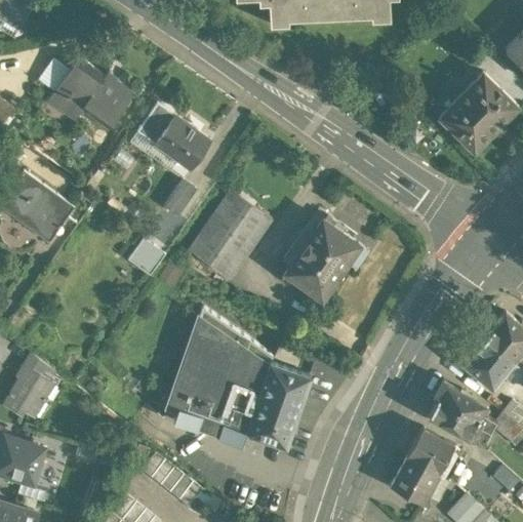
[(0,0),(0,17),(6,22),(8,17),(23,25),(34,6),(23,0),(0,0)]
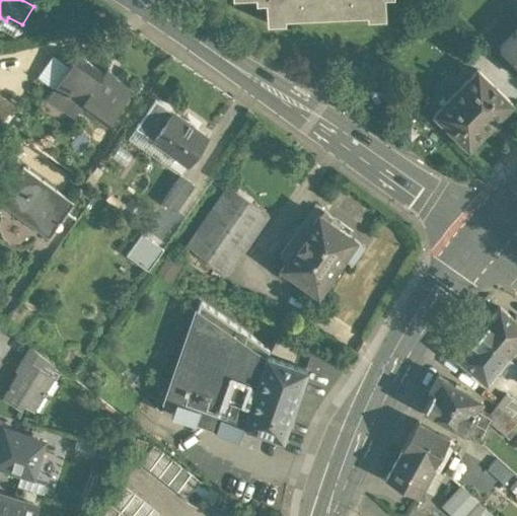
[(232,0),(233,2),(256,1),(256,8),(268,7),(269,30),(286,29),(286,23),(368,18),(368,23),(387,22),(386,1),(394,1),(394,0),(232,0)]
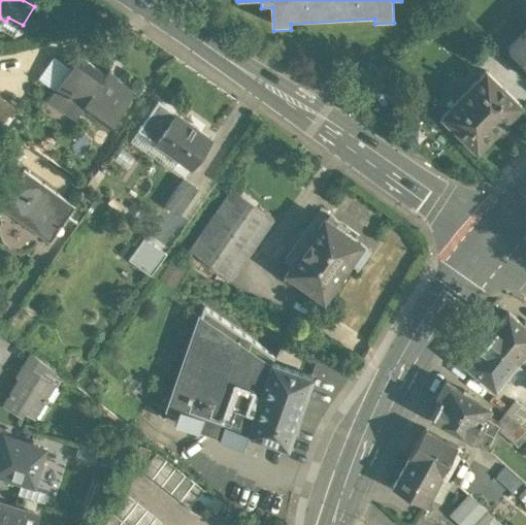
[(525,34),(510,51),(525,66),(525,34)]
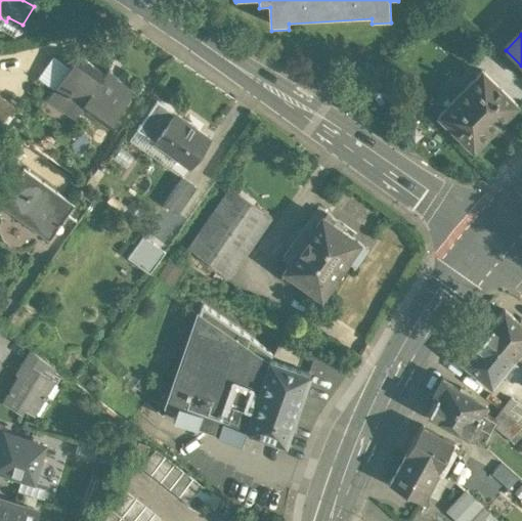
[(133,95),(80,57),(67,77),(74,82),(57,104),(78,119),(83,111),(110,130),(133,95)]
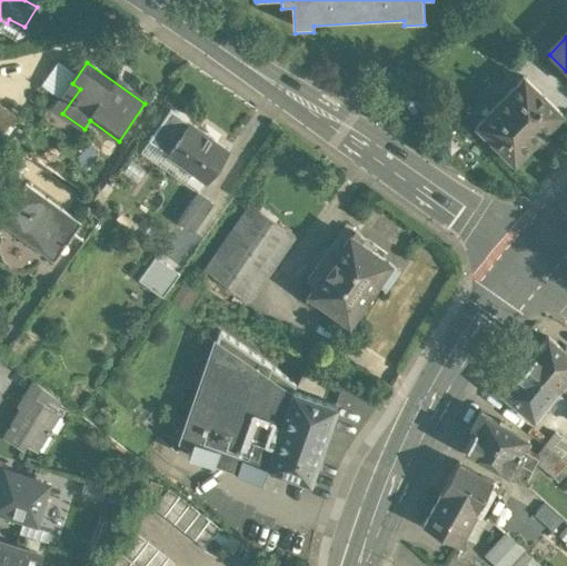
[(525,79),(478,129),(516,166),(563,116),(525,79)]
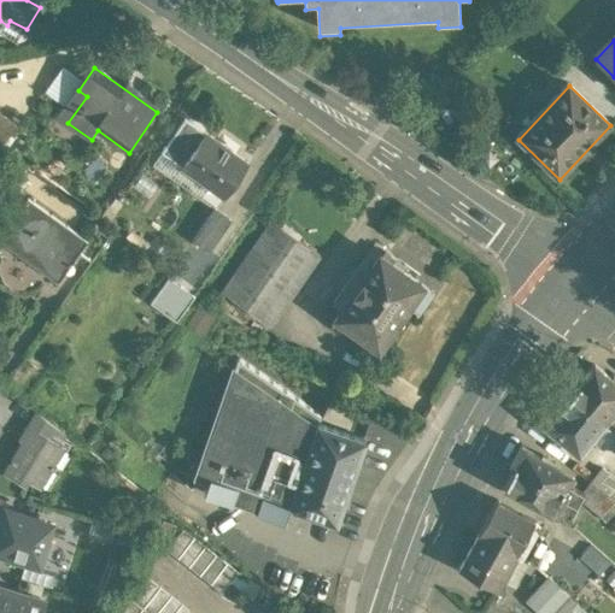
[(21,129),(0,113),(0,149),(4,153),(21,129)]
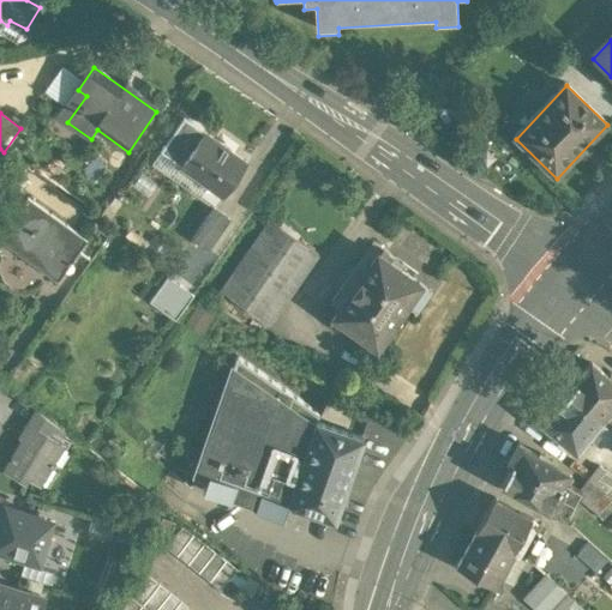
[(204,136),(185,122),(162,153),(183,168),(204,136)]
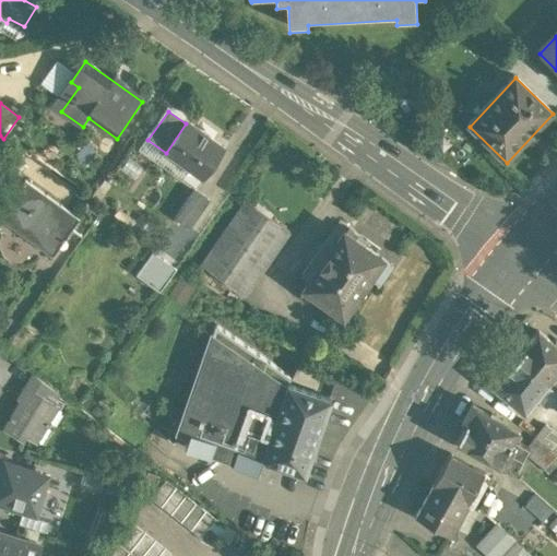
[(226,151),(187,123),(186,123),(166,153),(165,154),(204,182),(226,151)]
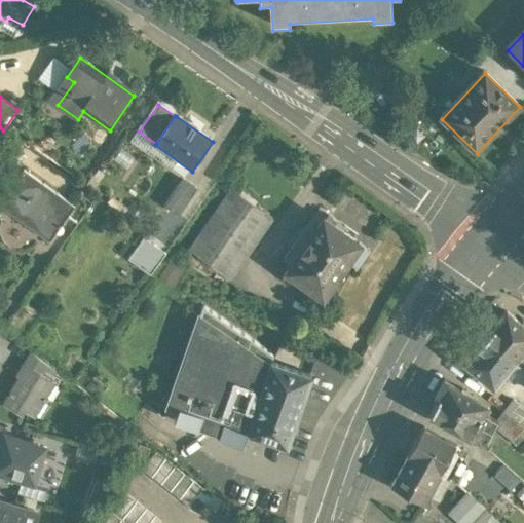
[(76,206),(26,171),(16,183),(13,181),(7,189),(10,192),(0,207),(50,241),(76,206)]
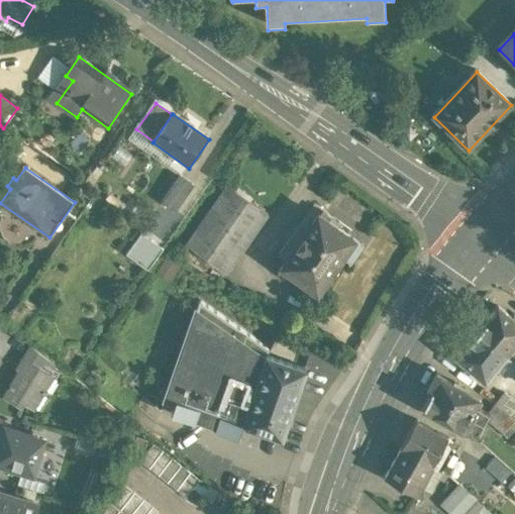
[(182,178),(164,204),(176,213),(195,187),(182,178)]
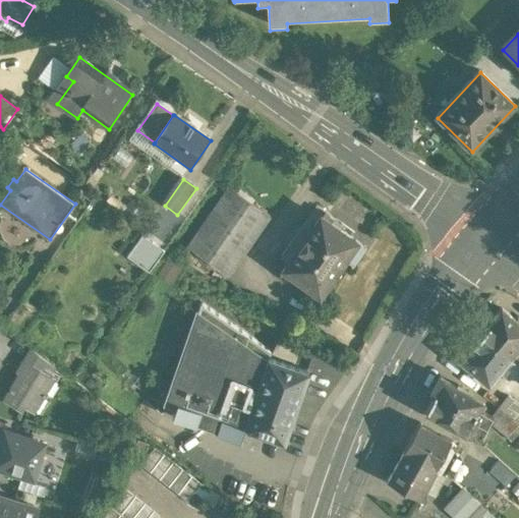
[(229,190),(188,250),(230,279),(272,219),(229,190)]
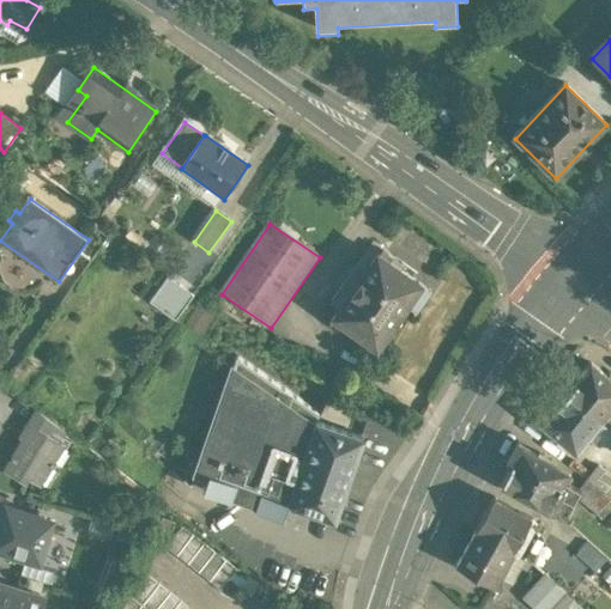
[(364,259),(354,273),(352,273),(342,288),(342,290),(332,304),(340,310),(334,318),(339,322),(340,328),(344,330),(351,330),(376,347),(392,326),(394,327),(399,324),(403,321),(405,316),(405,311),(405,308),(418,287),(399,273),(403,267),(382,253),(379,259),(376,257),(373,265),(364,259)]
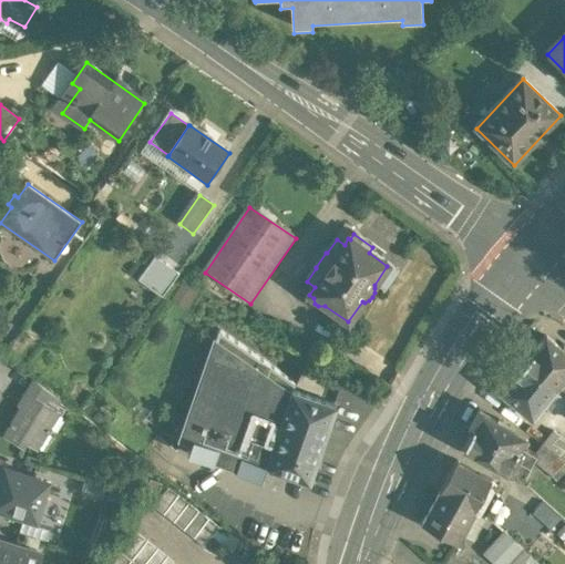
[(180,275),(156,259),(140,283),(163,298),(180,275)]
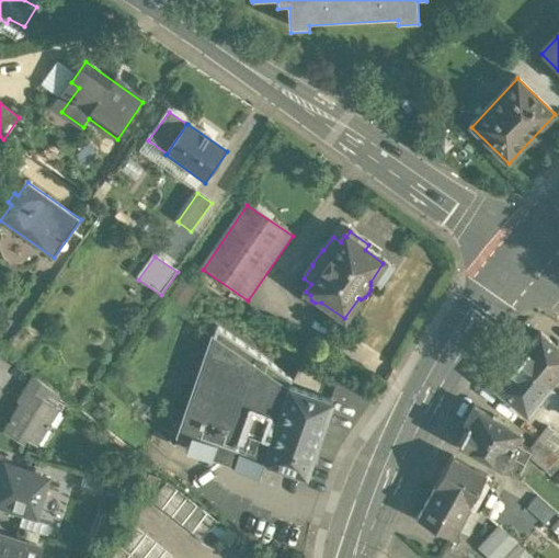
[(383,288),(395,271),(383,263),(371,282),(383,288)]
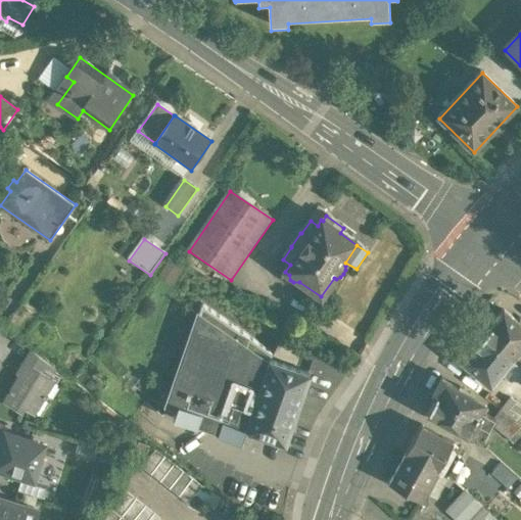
[(273,357),(203,310),(170,406),(211,421),(246,433),(246,432),(271,364),(273,357)]
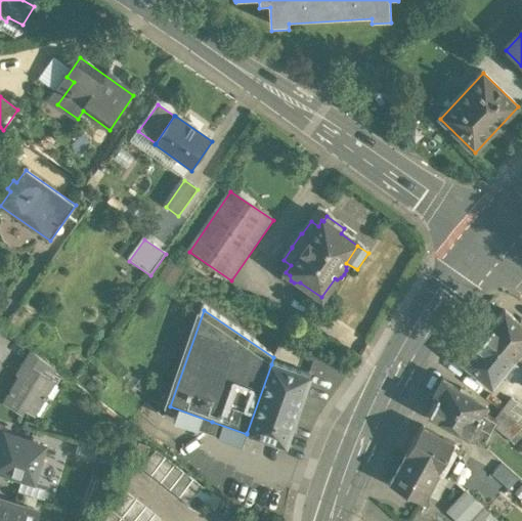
[(521,326),(505,312),(486,336),(485,336),(484,338),(513,361),(521,351),(521,326)]
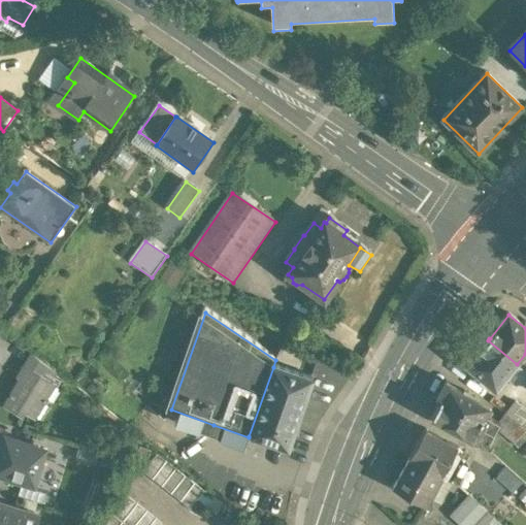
[(289,339),(276,368),(299,375),(307,352),(289,339)]
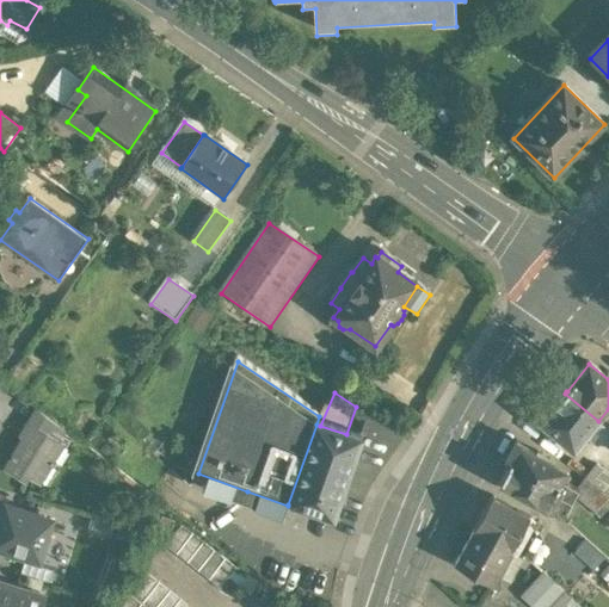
[(598,421),(565,394),(563,396),(541,423),(574,451),(586,437),(598,421)]
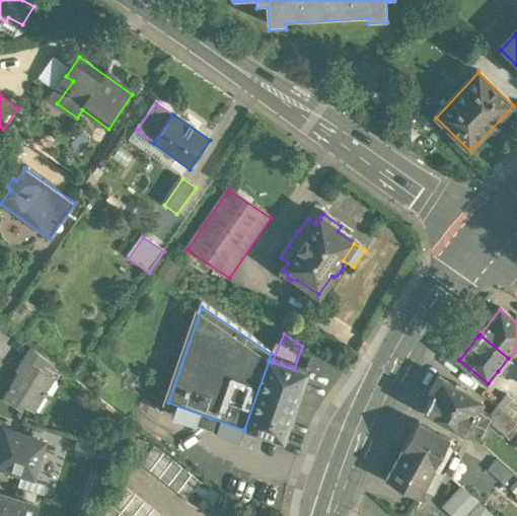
[(53,363),(33,348),(26,360),(28,361),(29,360),(48,371),(53,363)]
